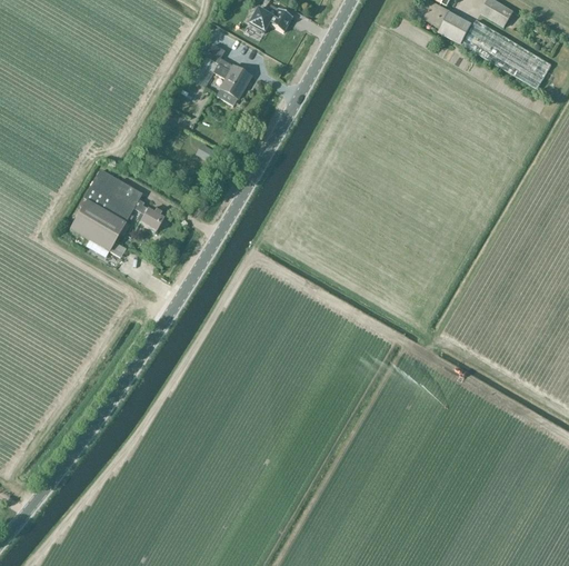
[(472,23),(449,10),(429,0),(423,0),(416,13),(441,27),(438,32),(461,45),(472,23)]
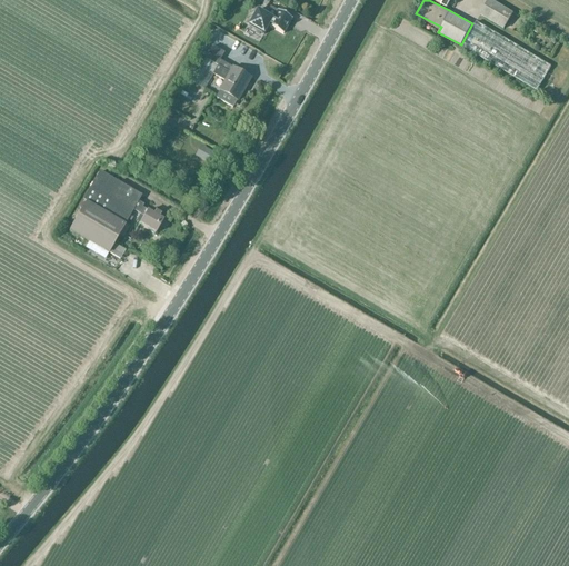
[(513,11),(496,0),(487,0),(480,12),(505,27),(513,11)]
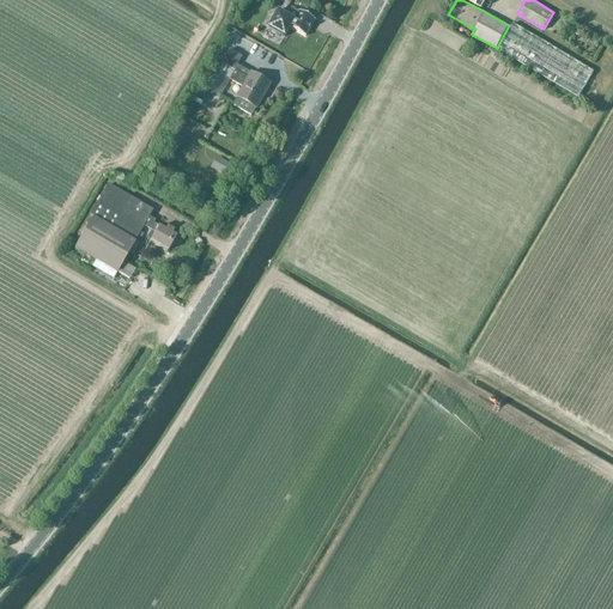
[(277,8),(268,25),(285,35),(290,24),(291,25),(290,25),(305,34),(315,18),(299,10),(291,5),(286,14),(277,8)]
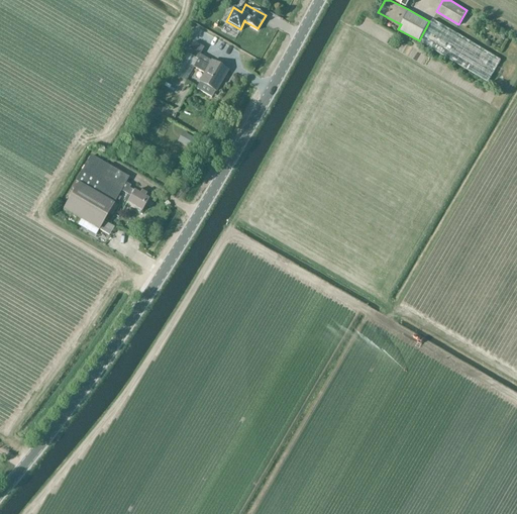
[(501,58),(433,18),(420,39),(488,80),(501,58)]
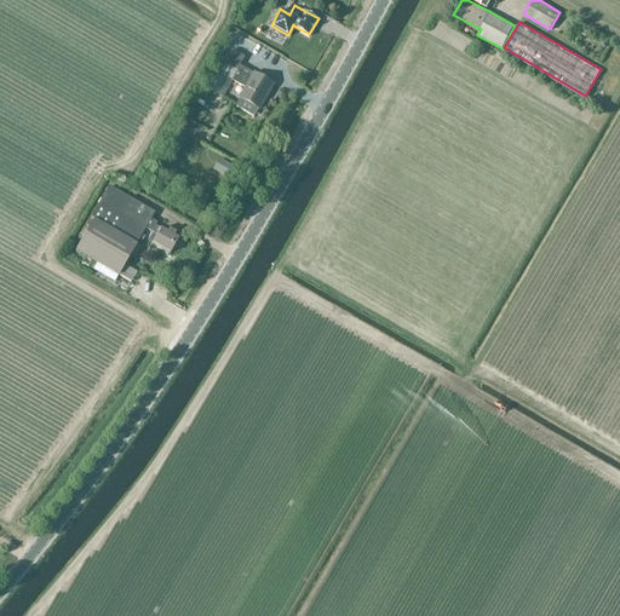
[(224,61),(210,87),(223,95),(233,79),(245,85),(239,95),(259,107),(274,82),(253,70),(240,63),(244,57),(231,50),(224,61)]
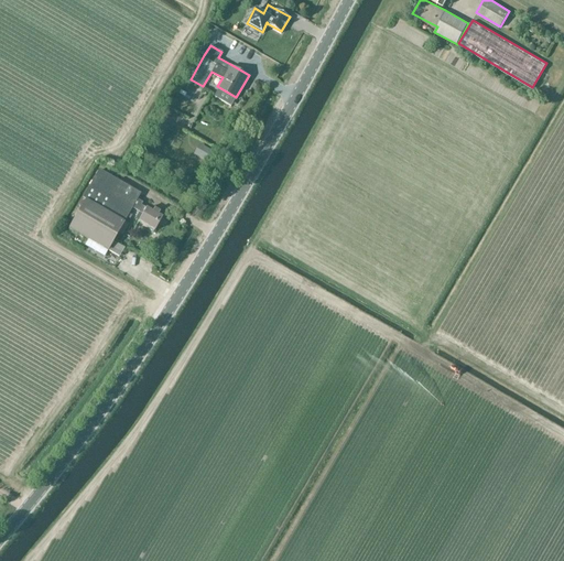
[(194,67),(201,55),(195,52),(188,63),(194,67)]
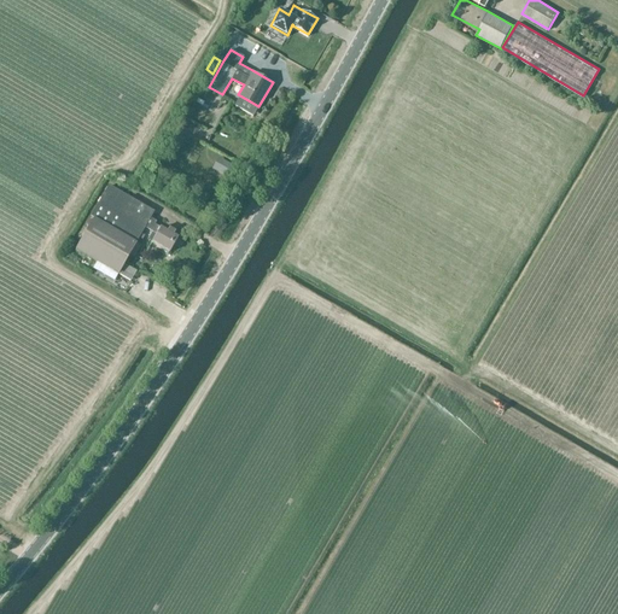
[(178,151),(186,138),(179,134),(172,146),(178,151)]
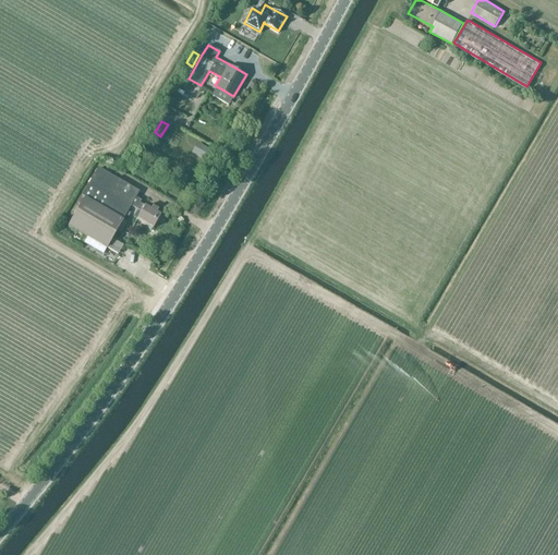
[(201,141),(195,152),(204,156),(209,146),(201,141)]
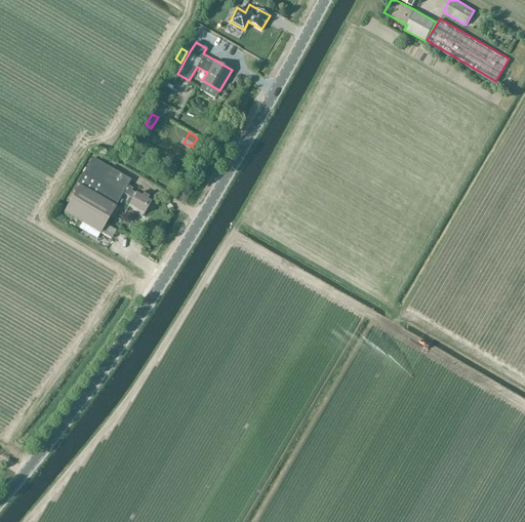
[(79,226),(97,236),(123,191),(133,197),(129,204),(134,207),(134,208),(143,213),(144,212),(144,213),(151,201),(147,198),(149,195),(145,193),(143,196),(136,192),(136,193),(131,189),(132,187),(127,184),(130,178),(93,156),(78,183),(80,184),(65,210),(82,221),(79,226)]
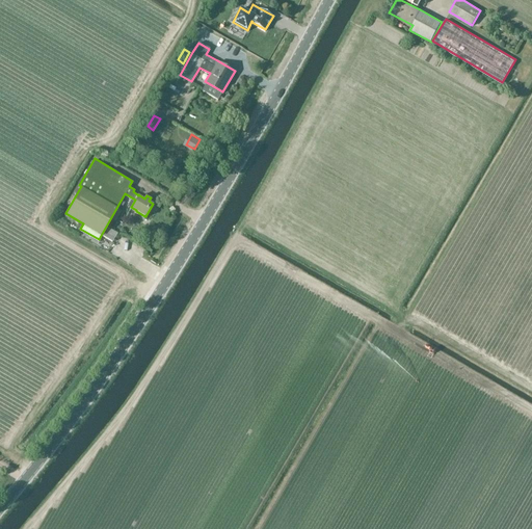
[(120,236),(124,231),(118,227),(114,233),(120,236)]
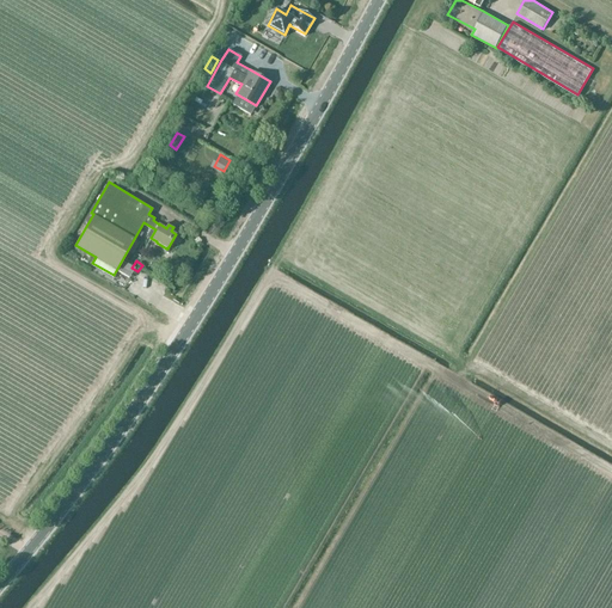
[(127,268),(123,274),(135,281),(139,274),(127,268)]
